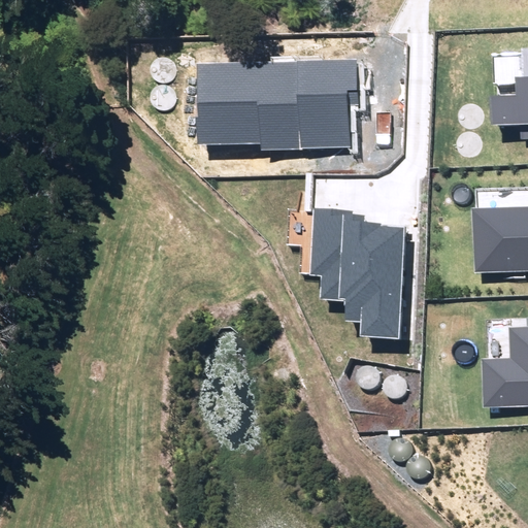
[(527,138),(527,48),(523,48),(523,55),(492,56),(493,85),(516,84),(516,96),(491,96),(492,125),(520,124),(520,139),(527,138)]
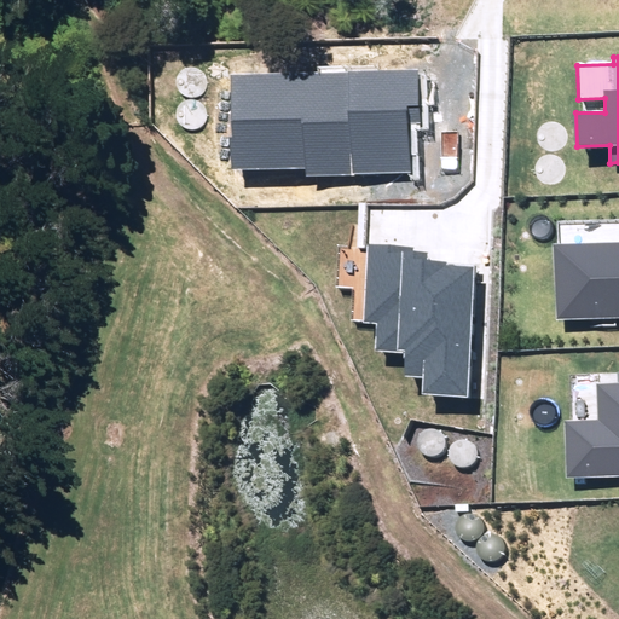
[(229,75),(232,169),(307,167),(307,178),(412,174),(410,125),(422,123),(420,68),(229,75)]
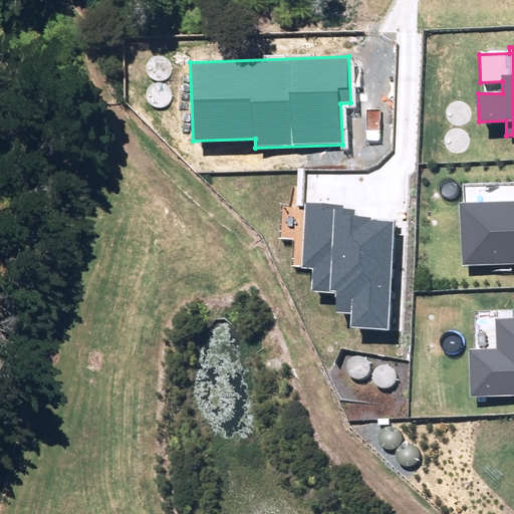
[(513,263),(513,202),(459,205),(462,266),(513,263)]
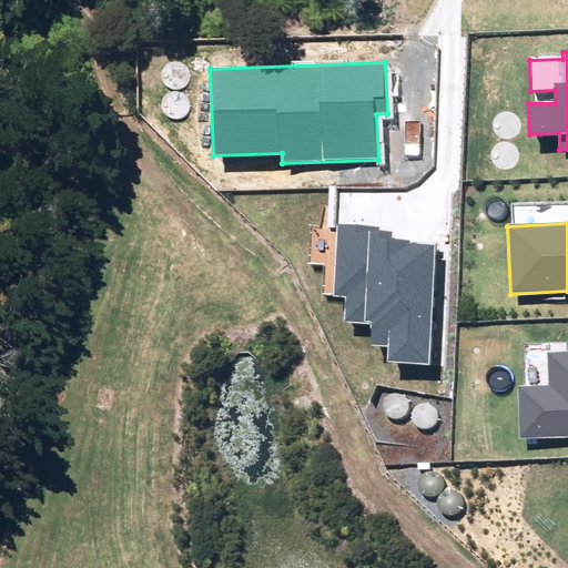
[(379,226),(338,224),(335,296),(345,297),(344,322),(373,323),(372,346),(388,347),(387,363),(429,364),(435,245),(411,243),(411,239),(393,237),(393,232),(379,231),(379,226)]
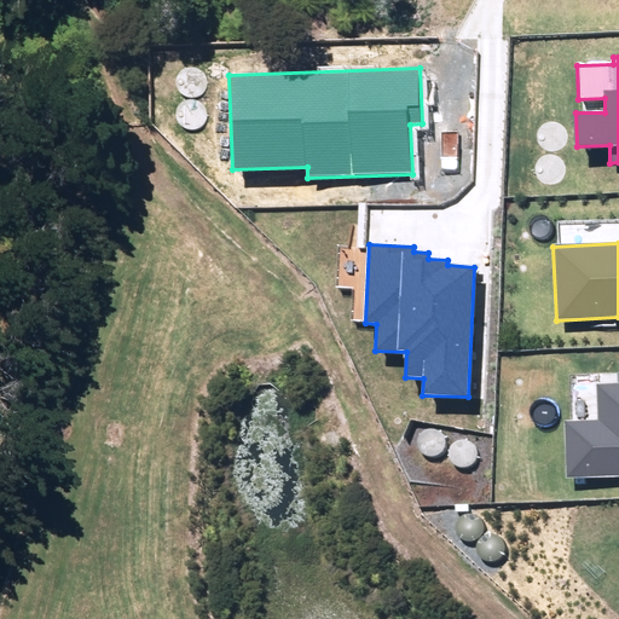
[(567,476),(618,474),(618,383),(597,385),(599,418),(565,420),(567,476)]
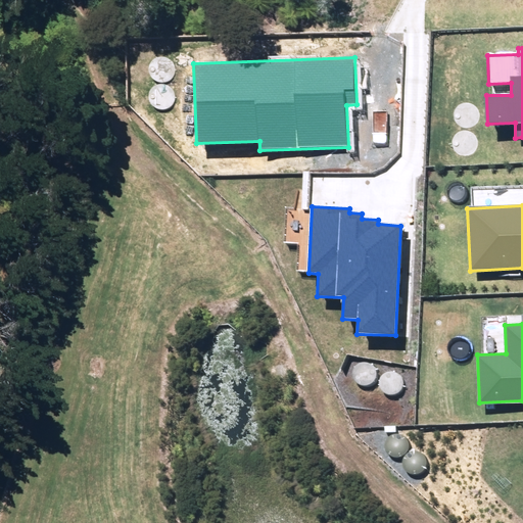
All buildings are outlined.
